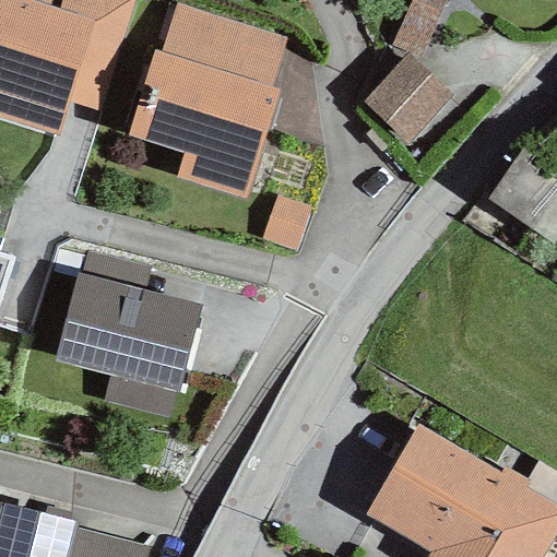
[(0,0),(0,117),(58,135),(70,98),(94,18),(60,8),(34,0),(0,0)]
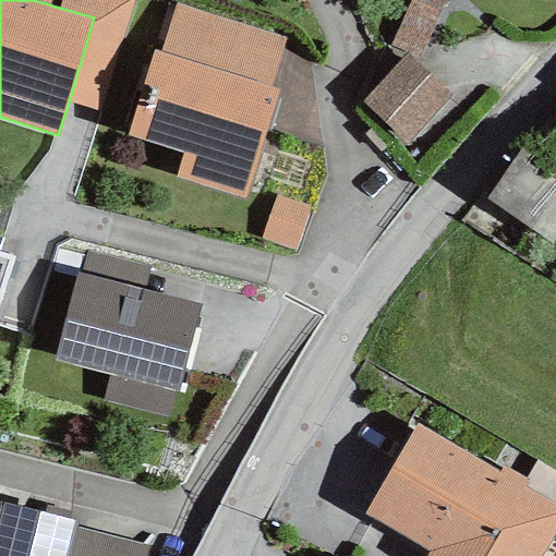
[(62,0),(60,8),(94,17),(70,98),(103,108),(134,0),(62,0)]
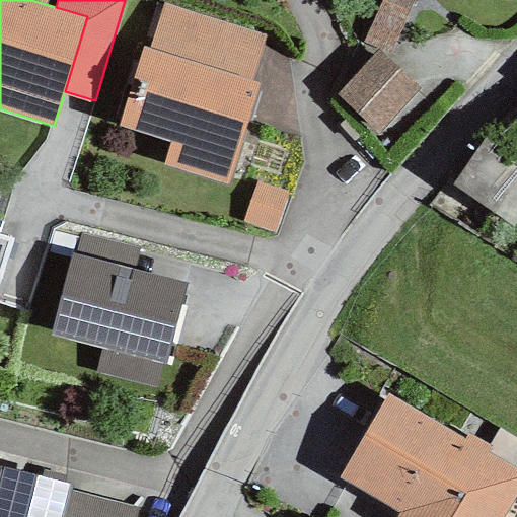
[(382,0),(366,41),(391,52),(413,0),(382,0)]
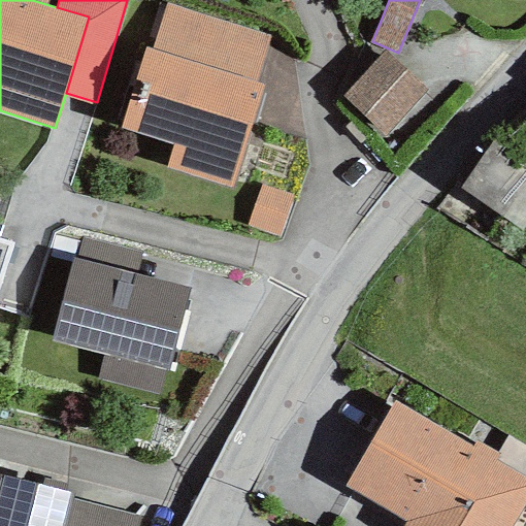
[(153,47),(257,81),(271,34),(167,1),(153,47)]
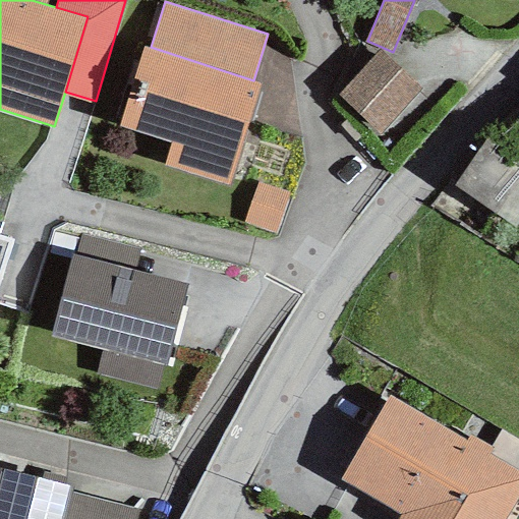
[(230,184),(262,82),(253,80),(151,47),(145,46),(119,126),(171,141),(164,164),(230,184)]
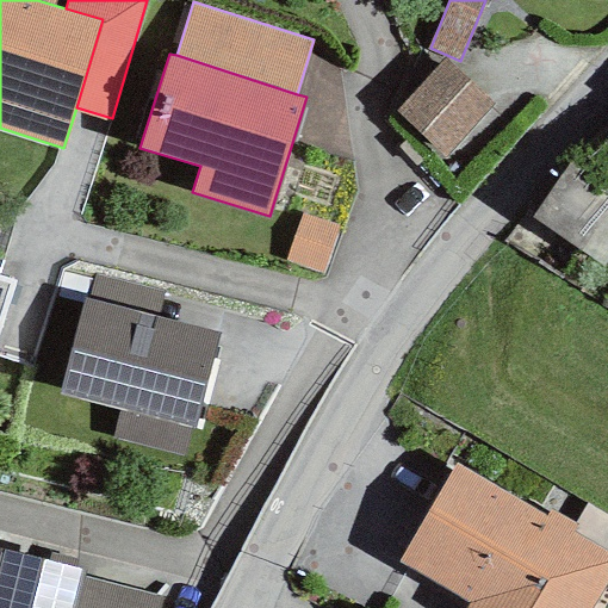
[(495,104),(447,59),(397,110),(445,155),(495,104)]
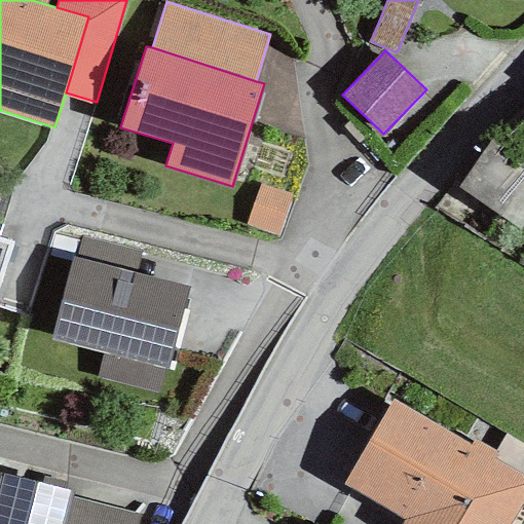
[(523,142),(497,125),(458,187),(522,226),(523,224),(523,142)]
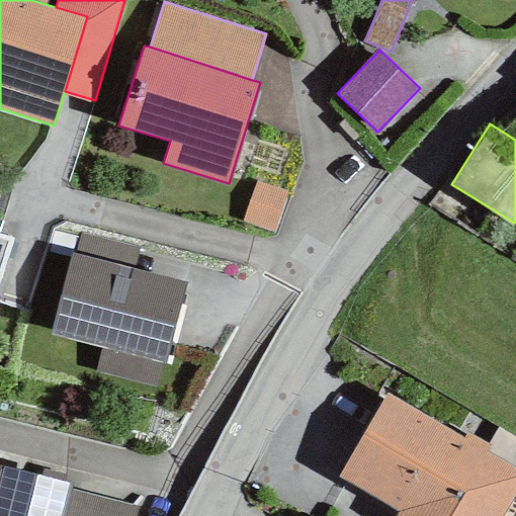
[(289,188),(259,177),(244,220),(275,230),(289,188)]
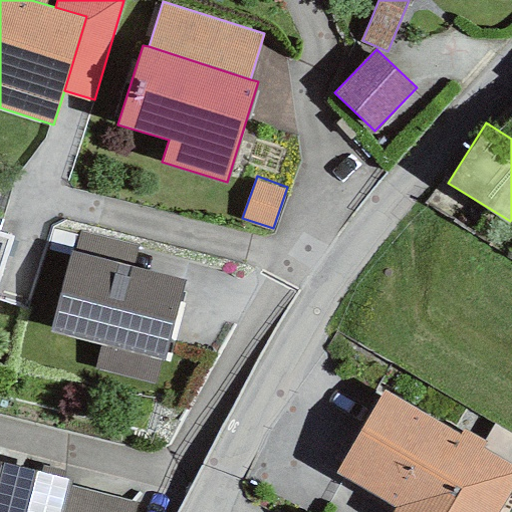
[(81,229),(75,250),(133,265),(139,244),(81,229)]
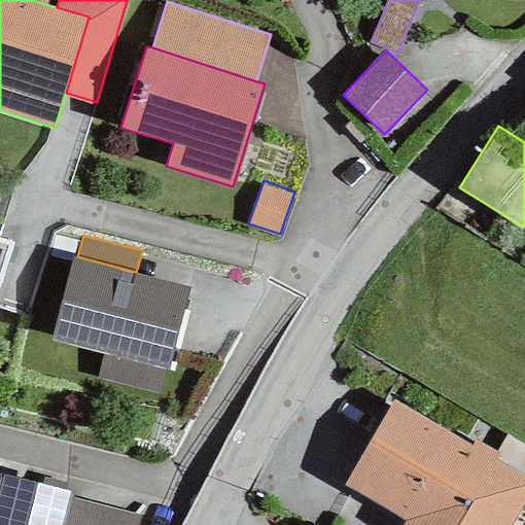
[(0,286),(14,240),(0,236),(0,286)]
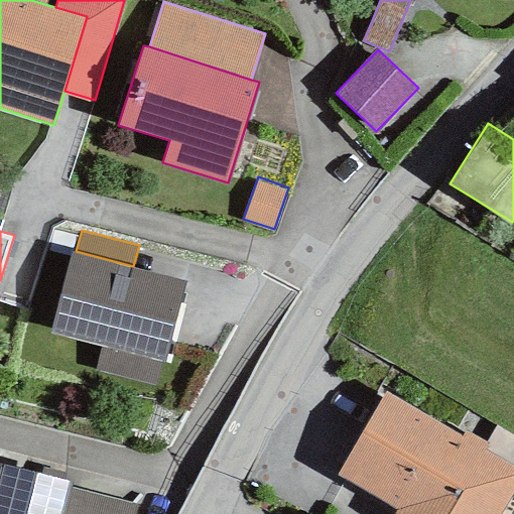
[(76,251),(71,250),(50,331),(102,344),(96,368),(155,384),(161,362),(165,363),(186,279),(133,266),(76,251)]
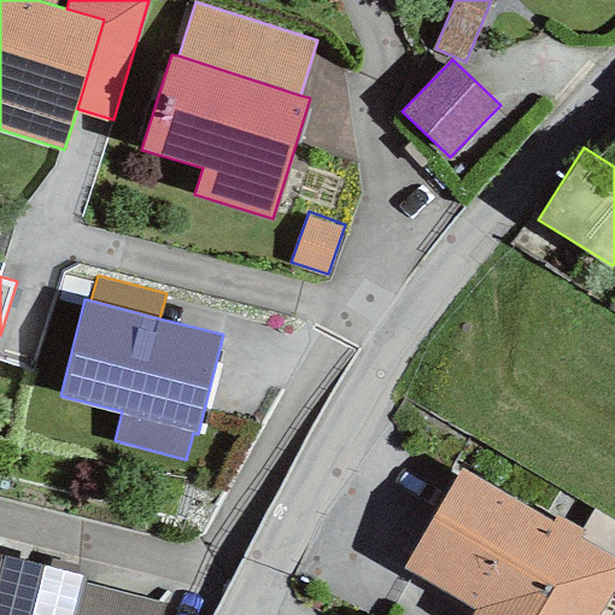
[(597,614),(614,585),(614,557),(462,467),(404,567),(478,608),(472,614),(597,614)]
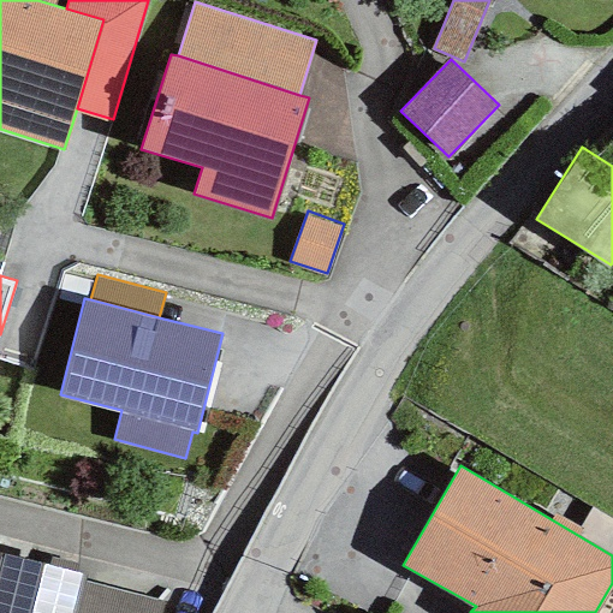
[(87,572),(0,552),(0,612),(76,612),(84,579),(87,572)]
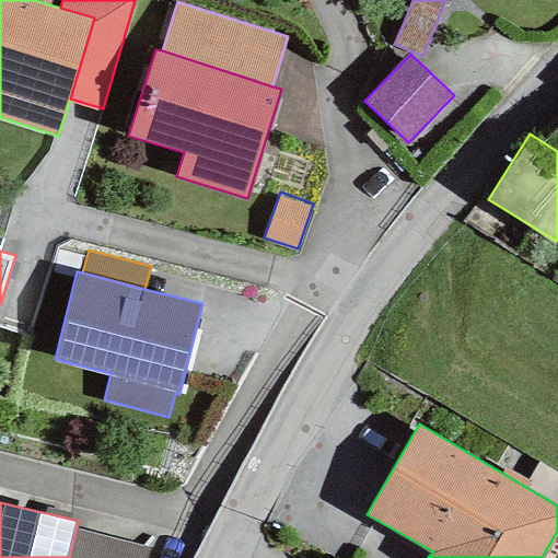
[(148,557),(151,546),(77,527),(69,557),(148,557)]
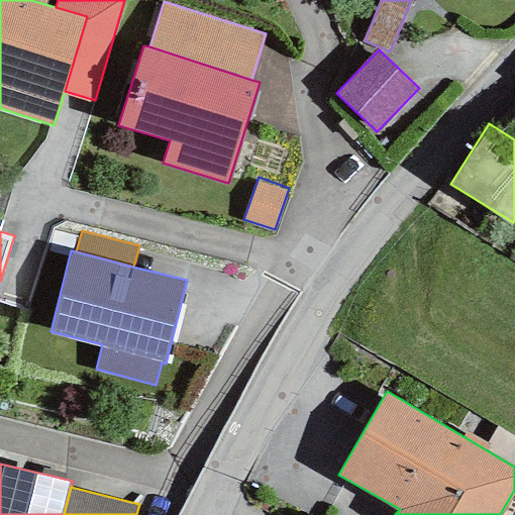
All buildings are outlined.
